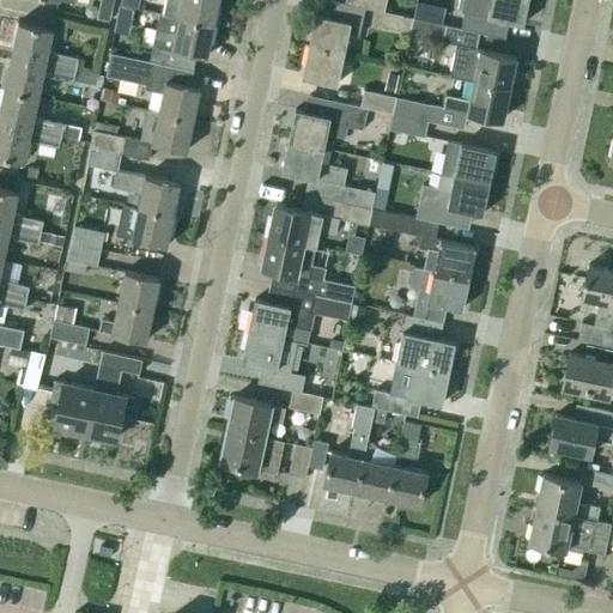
[(116,0),(111,22),(132,26),(139,0),(116,0)]
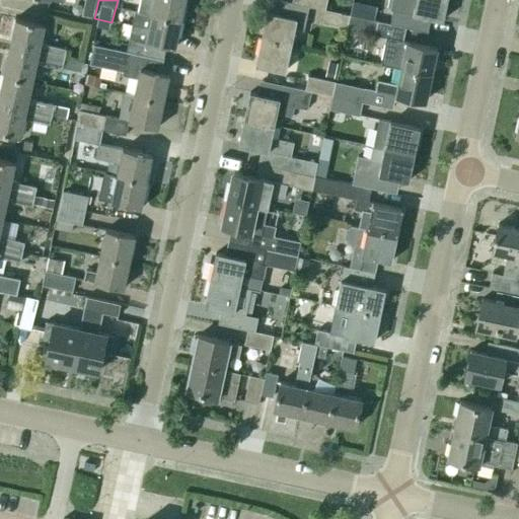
[(140,0),(138,13),(151,15),(180,21),(184,0),(140,0)]
